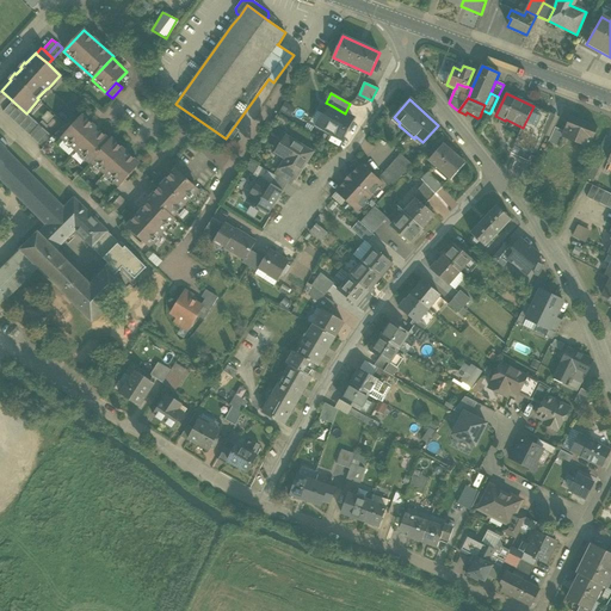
[(26,113),(13,102),(4,112),(30,136),(39,125),(26,113)]
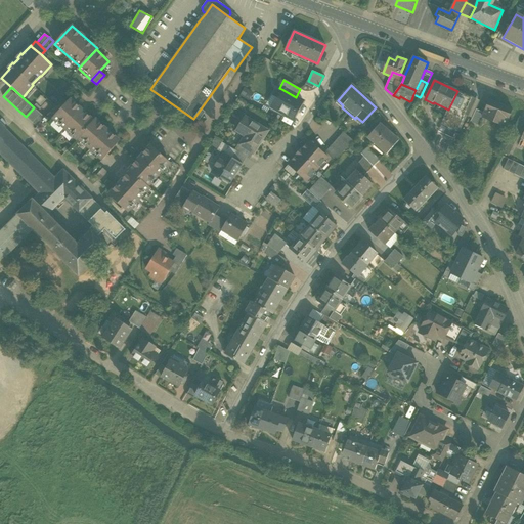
[(303,101),(296,97),(284,90),(278,99),(276,97),(271,107),(281,114),(282,113),(293,119),(303,101)]
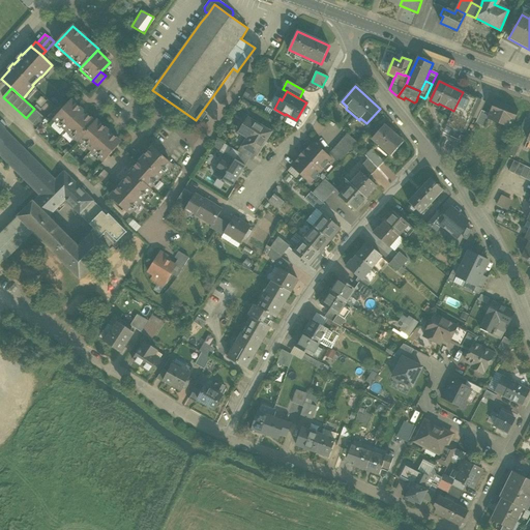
[(463,92),(453,111),(446,125),(462,133),(477,98),(463,92)]
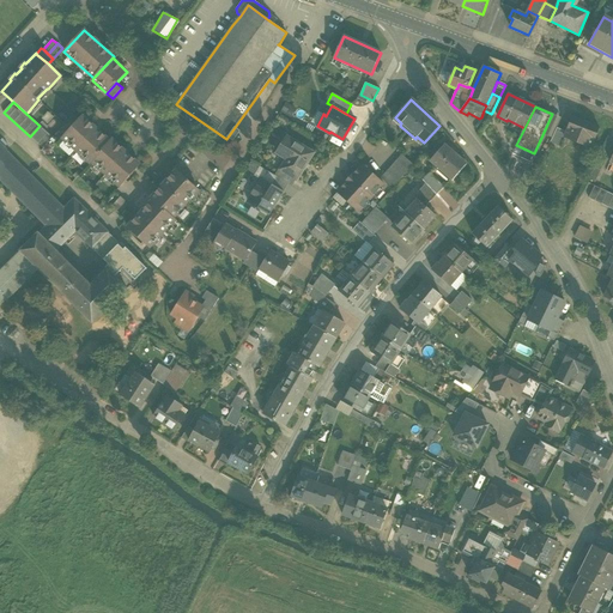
[(554,115),(548,128),(554,132),(560,117),(554,115)]
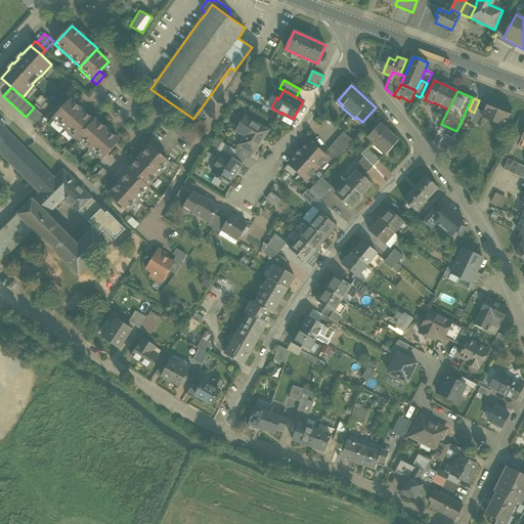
[(94,121),(71,99),(53,118),(77,139),(79,138),(94,121)]
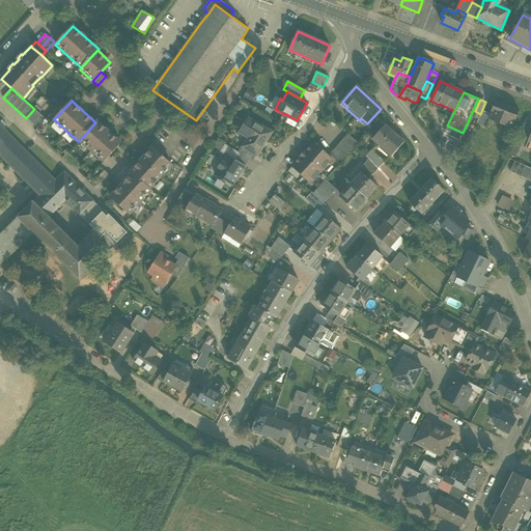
[(519,110),(496,102),(491,115),(488,119),(490,119),(511,128),(513,120),(514,121),(519,110)]
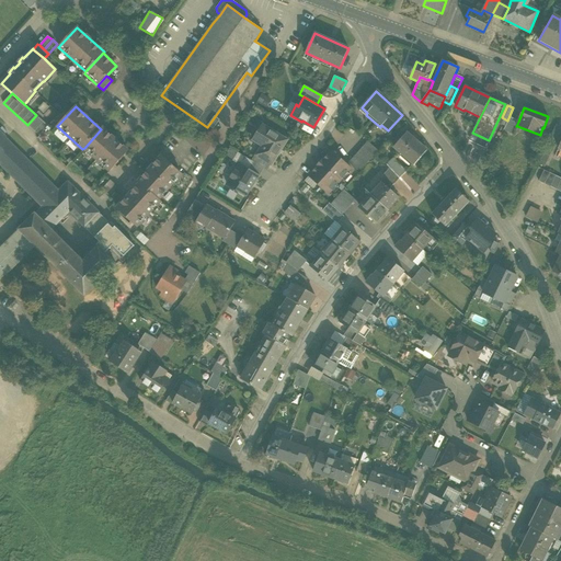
[(510,116),(503,129),(514,135),(517,126),(516,126),(518,122),(510,116)]
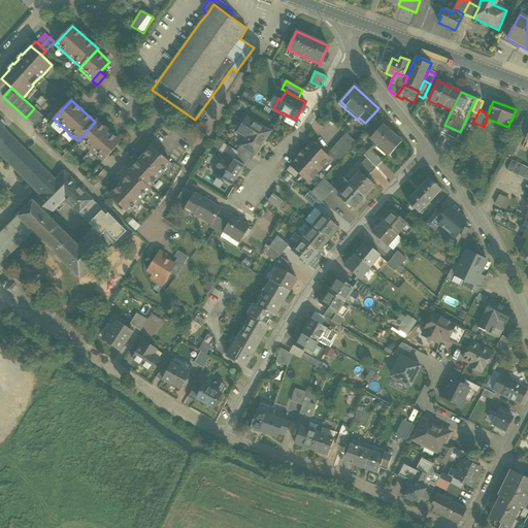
[(36,110),(28,120),(37,128),(45,119),(36,110)]
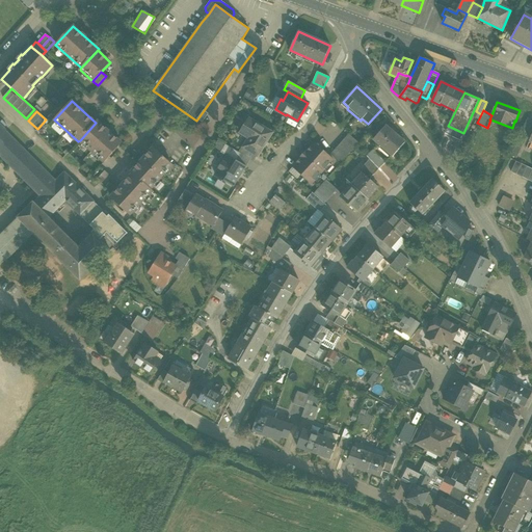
[(272,133),(248,118),(240,133),(248,138),(243,148),(256,155),(258,156),(272,133)]
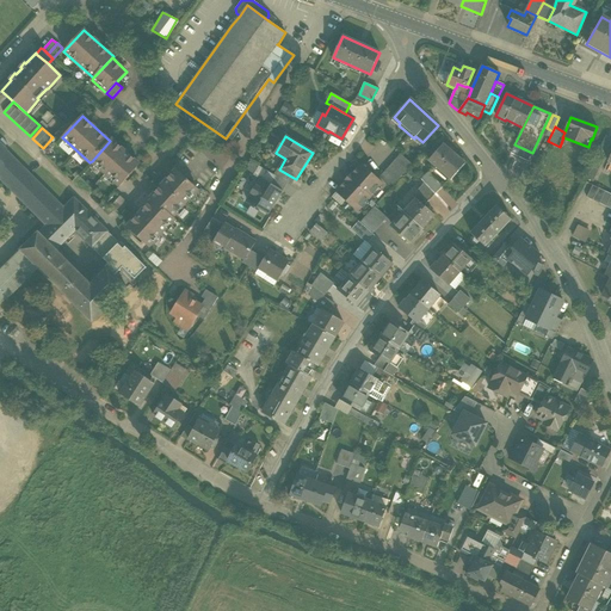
[(140,165),(111,140),(110,141),(92,161),(119,186),(140,165)]
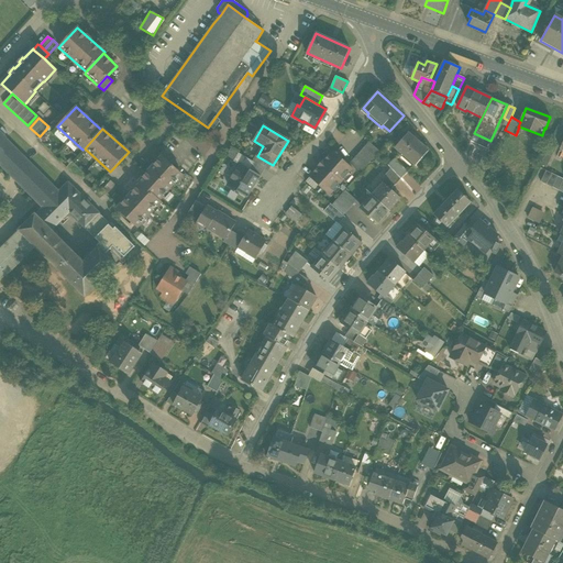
[(7,275),(35,247),(85,297),(117,265),(99,247),(84,263),(52,231),(69,213),(96,239),(110,224),(68,183),(58,191),(0,133),(0,166),(42,208),(35,214),(19,231),(0,250),(0,280),(6,275),(7,275)]
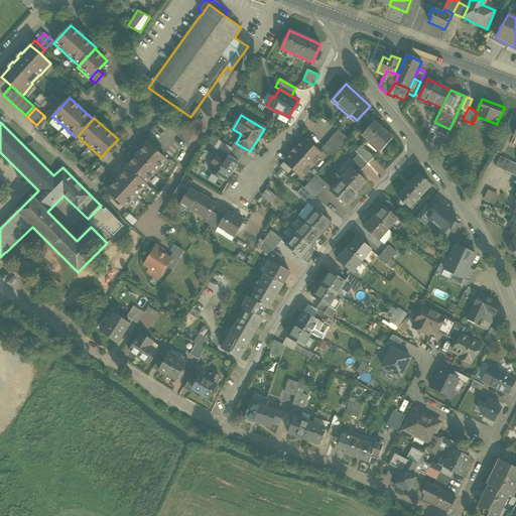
[(392,138),(374,122),(362,135),(381,151),(392,138)]
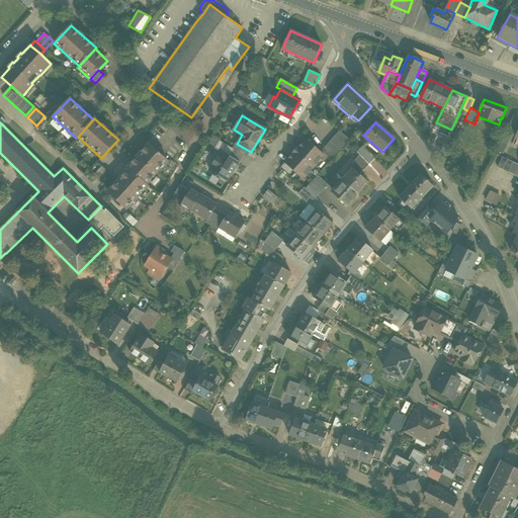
[(339,131),(326,145),(336,154),(349,140),(339,131)]
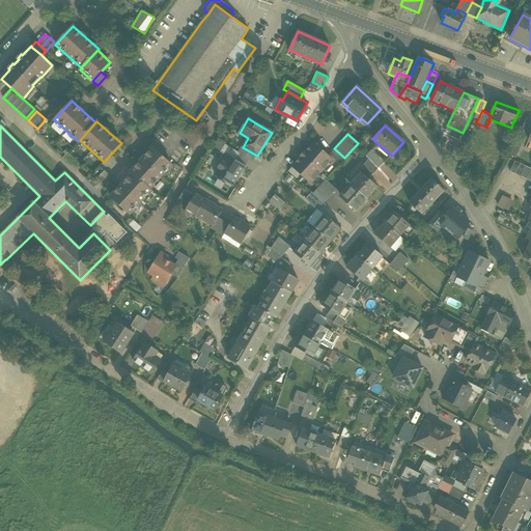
[(520,134),(509,156),(515,158),(526,137),(520,134)]
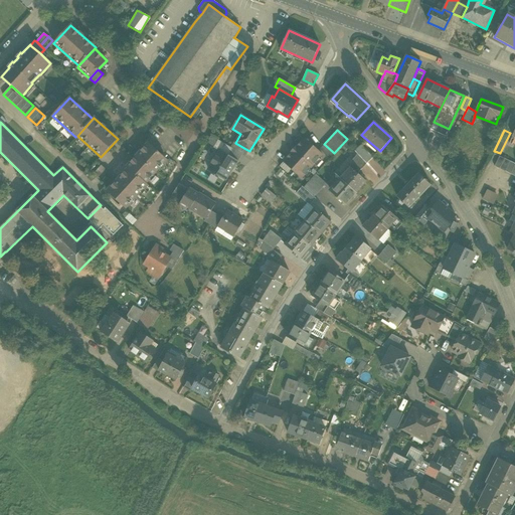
[(447,132),(437,153),(443,156),(453,134),(447,132)]
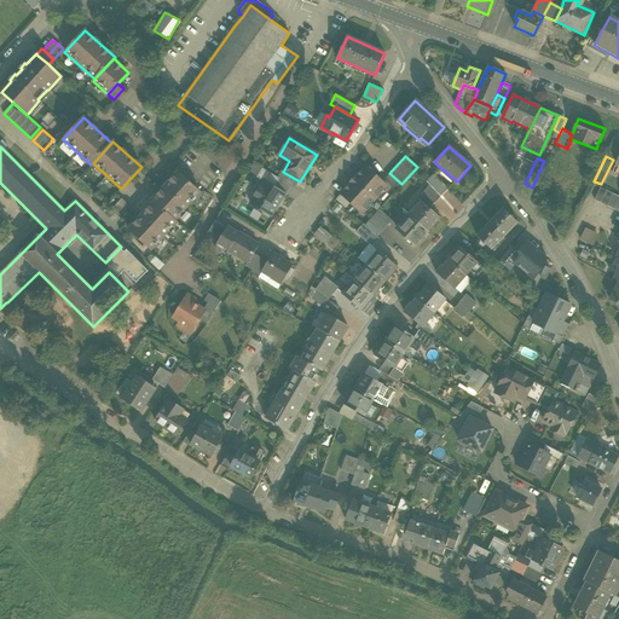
[(365,166),(356,178),(354,177),(350,183),(351,183),(340,194),(350,203),(362,214),(387,186),(365,166)]
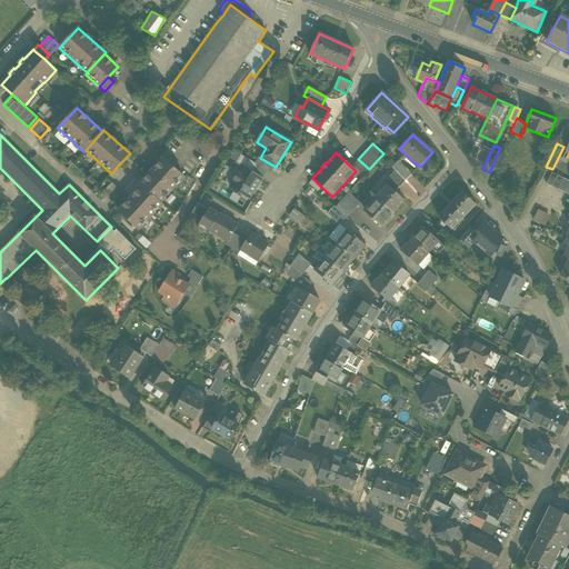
[(256,163),(241,155),(236,163),(242,167),(243,167),(252,172),(257,165),(256,163)]
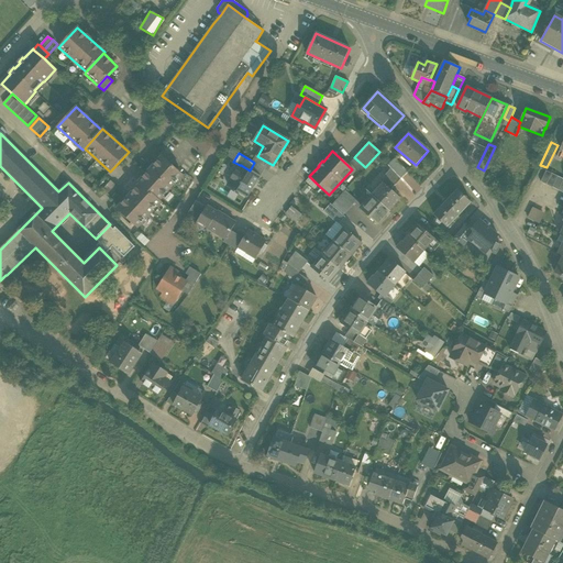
[(183,175),(162,156),(151,169),(170,188),(183,175)]
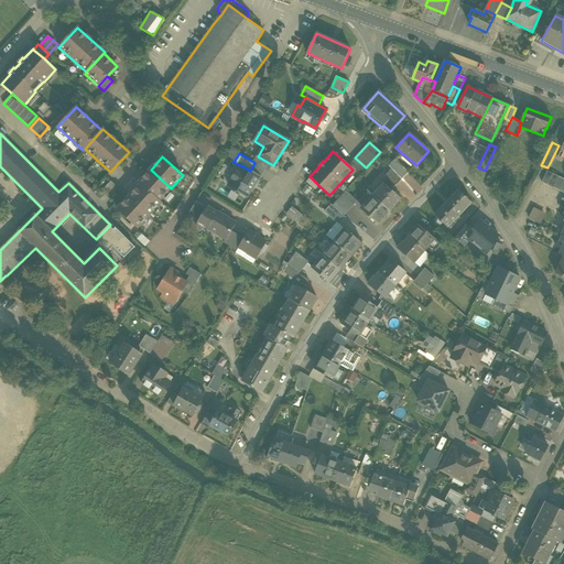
[(271,164),(258,156),(253,162),(255,163),(268,171),(271,164)]
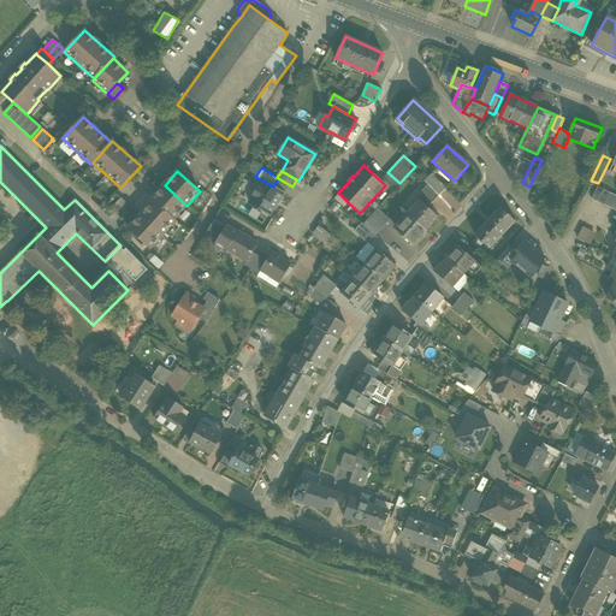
[(400,183),(388,172),(383,178),(395,189),(400,183)]
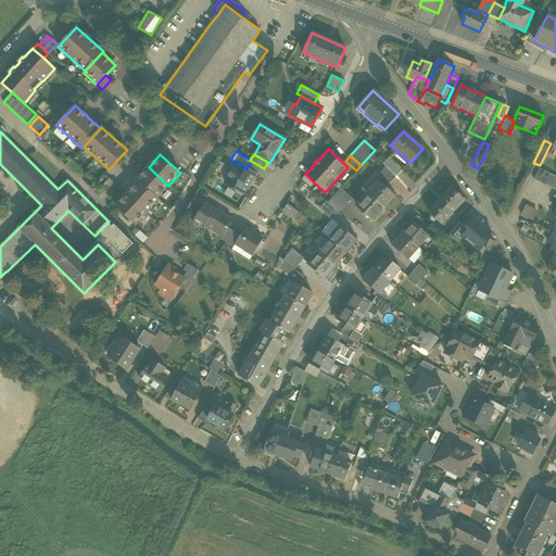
[(403,171),(390,156),(382,163),(386,166),(395,177),(403,171)]
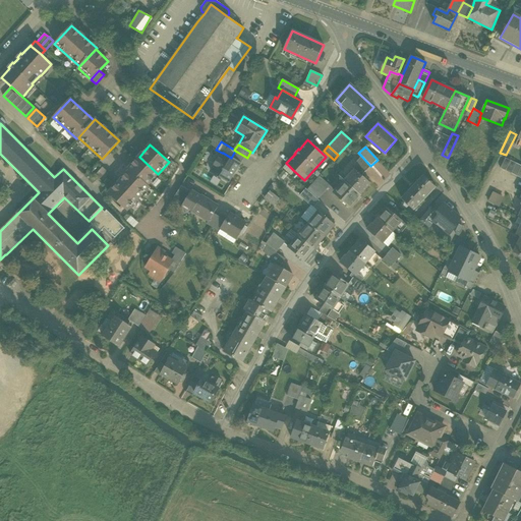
[(231,158),(223,153),(222,153),(220,157),(219,157),(219,158),(217,159),(216,161),(215,164),(214,166),(214,167),(211,171),(228,182),(239,163),(231,158)]
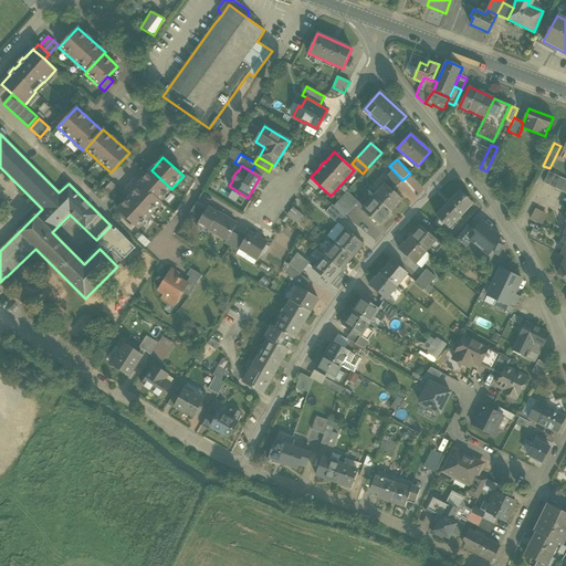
[(392,169),(387,176),(397,186),(402,180),(392,169)]
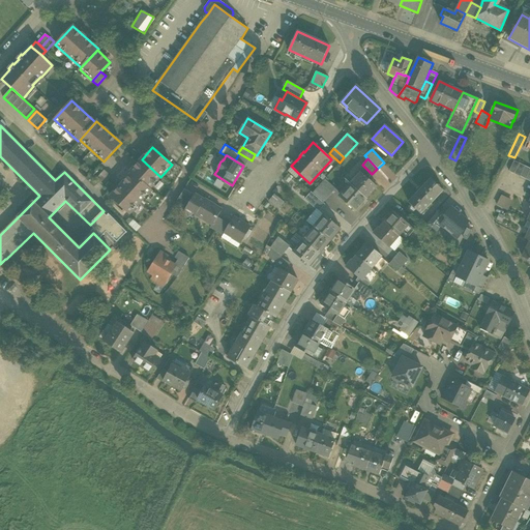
[(160,177),(142,159),(130,171),(133,173),(150,188),(160,177)]
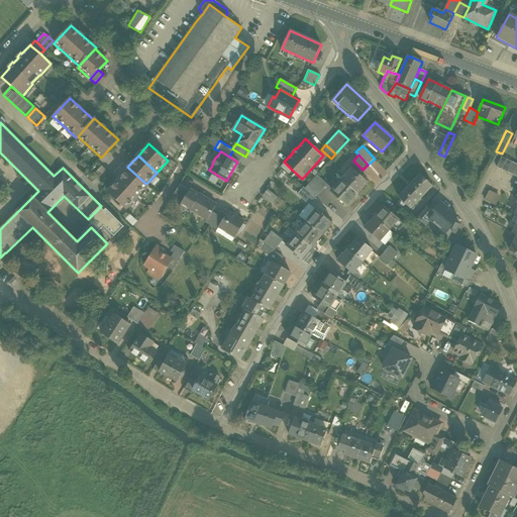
[(501,157),(496,167),(502,170),(507,160),(501,157)]
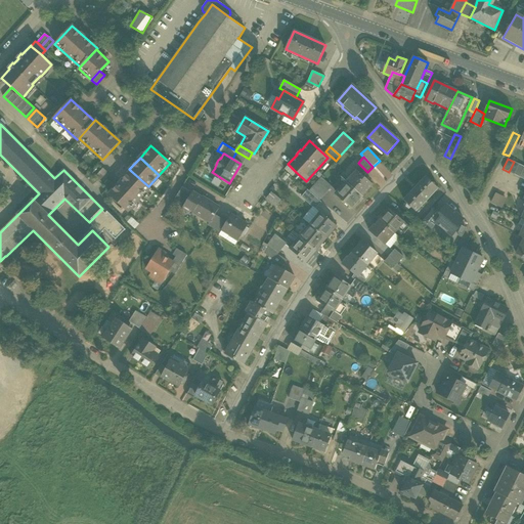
[(514,162),(509,172),(514,174),(519,165),(514,162)]
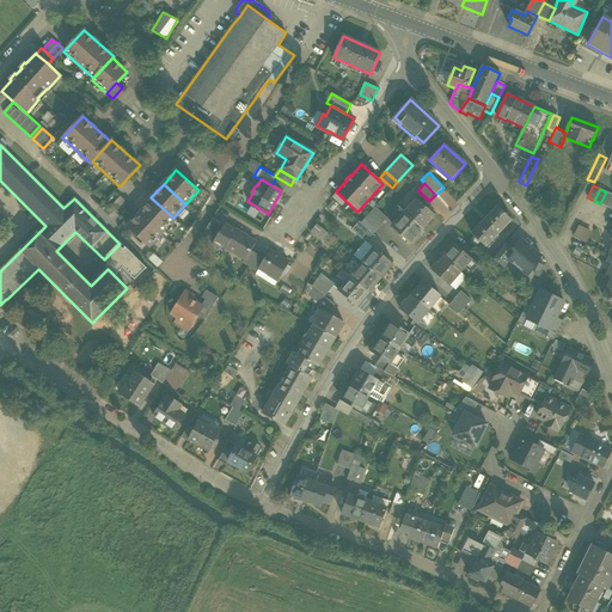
[(346,201),(337,193),(332,197),(342,206),(346,201)]
